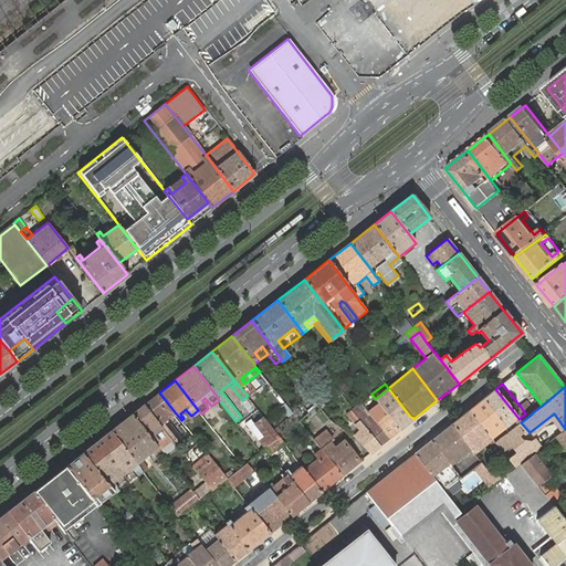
[(383,409),(399,430),(413,419),(413,418),(410,417),(388,388),(375,399),(376,400),(379,404),(383,409)]
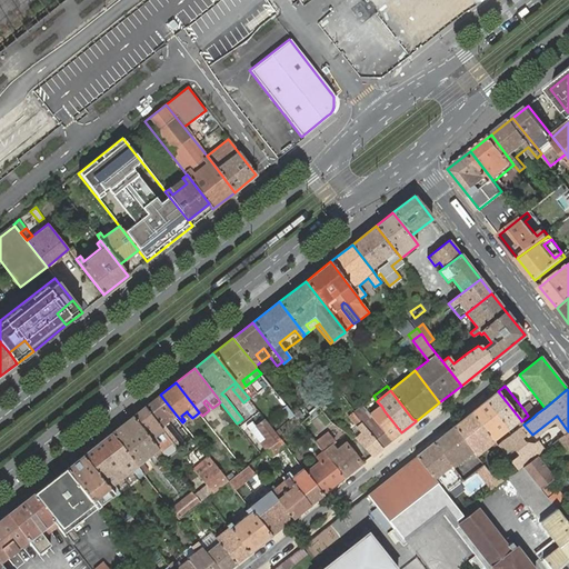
[(498,391),(485,401),(507,430),(520,419),(498,391)]
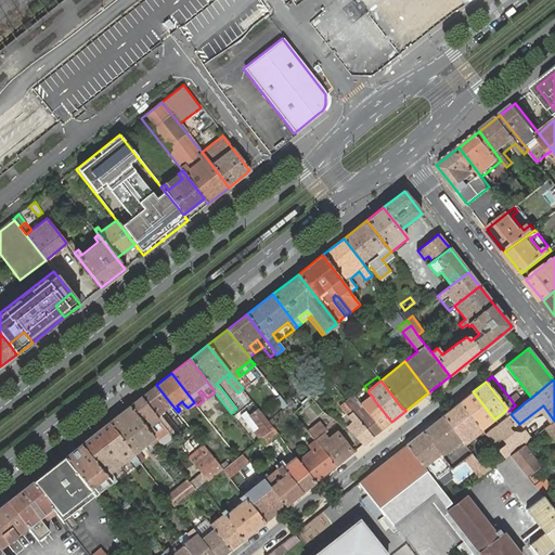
[(156,385),(141,397),(157,417),(159,420),(166,429),(172,437),(179,431),(164,412),(172,405),(156,385)]
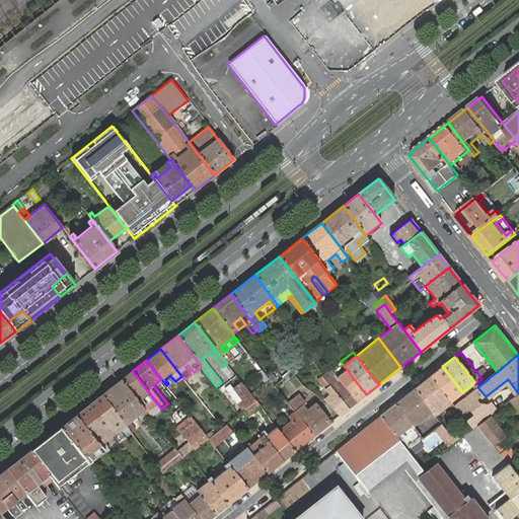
[(186,367),(191,374),(194,372),(188,365),(186,367)]
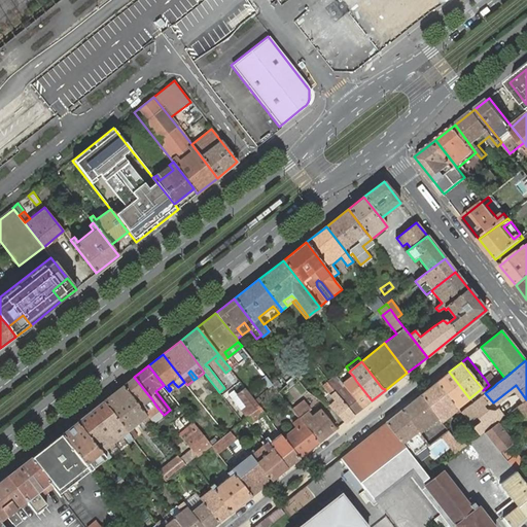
[(449,372),(436,382),(457,408),(469,398),(449,372)]
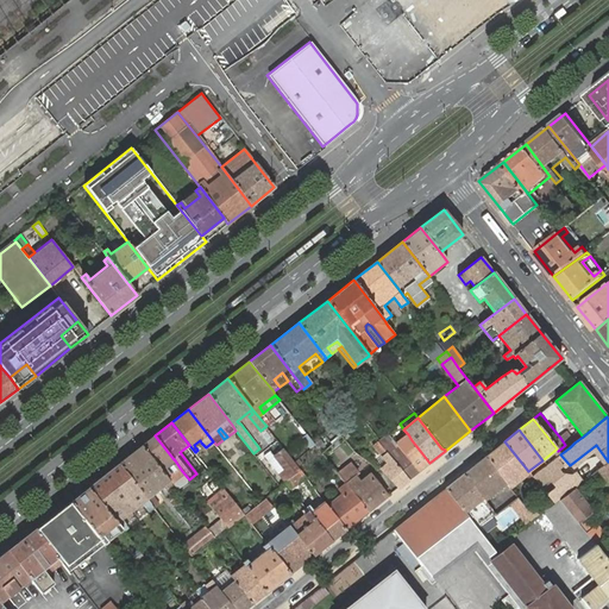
[(559,451),(560,454),(570,447),(575,443),(567,432),(560,438),(565,445),(558,451),(559,451)]
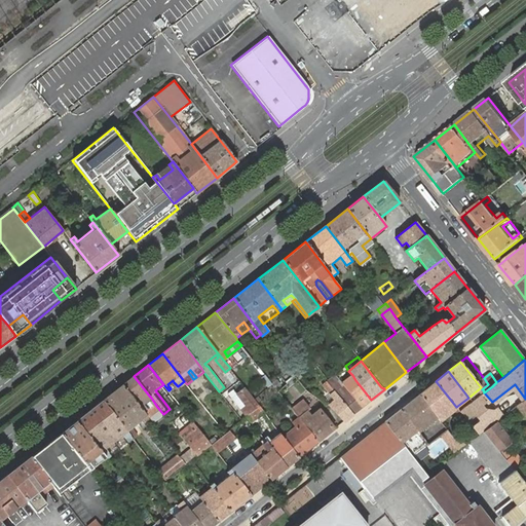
[(342,383),(345,387),(355,380),(352,375),(342,383)]
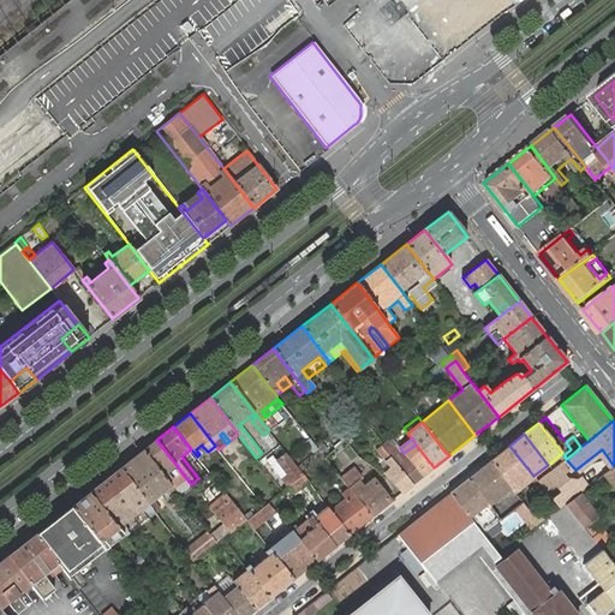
[(156,440),(143,451),(167,481),(171,478),(167,473),(172,470),(177,465),(174,463),(156,440)]
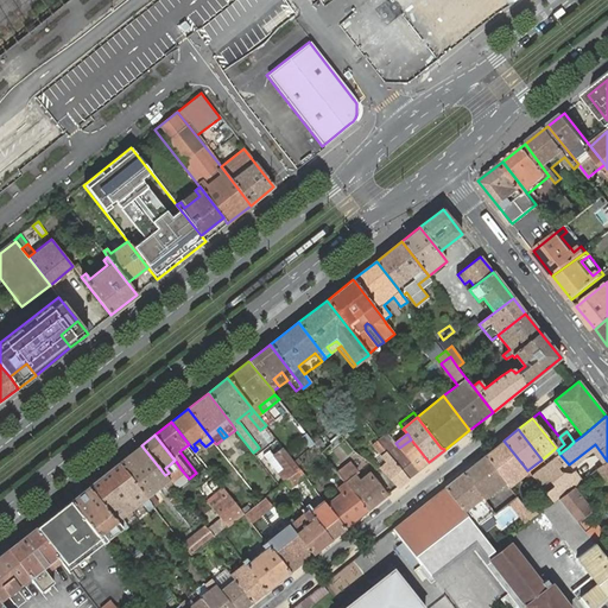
[(401,450),(418,470),(429,462),(411,439),(399,448),(401,450)]
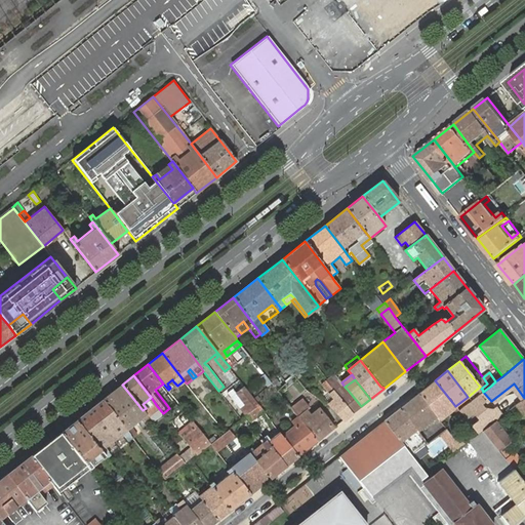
[(328,404),(331,407),(345,419),(353,413),(337,395),(330,386),(326,380),(321,385),(329,395),(324,399),(328,404)]
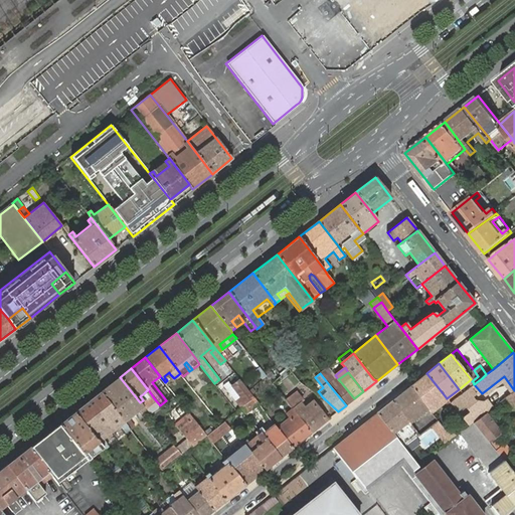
[(426,373),(410,386),(428,408),(432,412),(439,407),(441,405),(445,402),(450,408),(453,405),(451,402),(449,400),(448,399),(447,398),(426,373)]
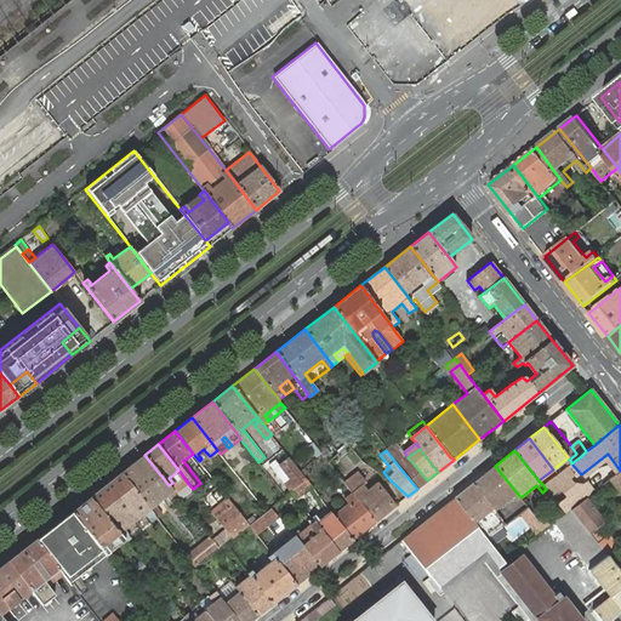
[(543,485),(546,489),(565,513),(570,511),(585,499),(594,491),(584,477),(604,460),(616,474),(620,471),(608,454),(581,474),(571,463),(569,466),(547,483),(543,485)]
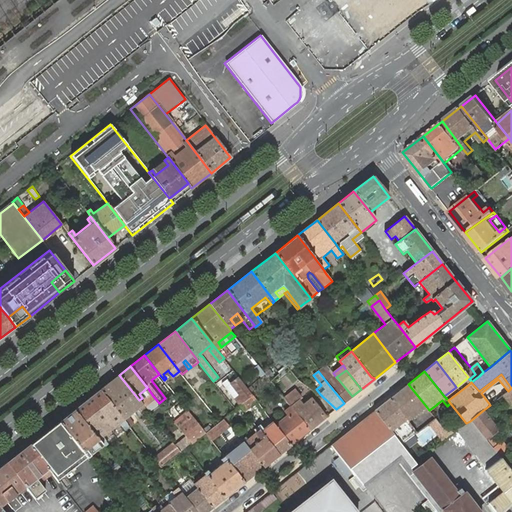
[(119,375),(100,390),(123,419),(127,416),(132,412),(134,411),(139,407),(142,410),(145,408),(142,404),(139,400),(119,375)]
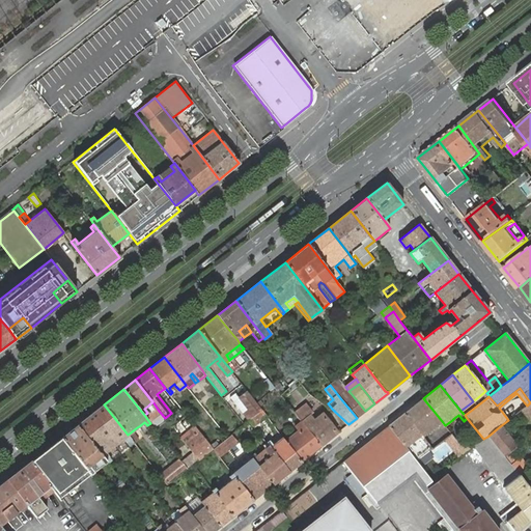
[(230,397),(249,420),(261,410),(257,403),(247,391),(239,397),(235,393),(230,397)]
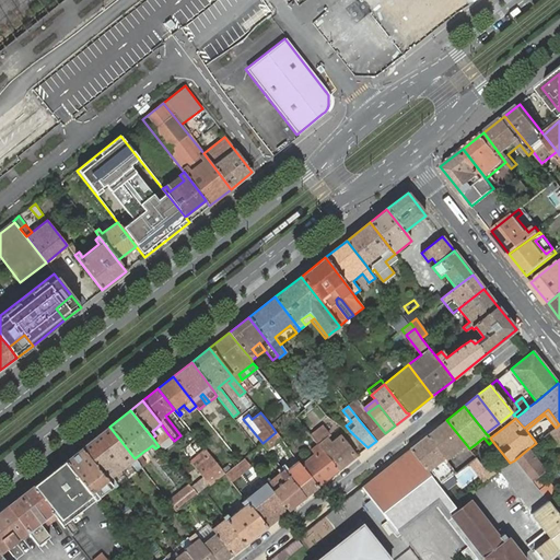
[(360,421),(376,441),(385,433),(370,415),(360,421)]
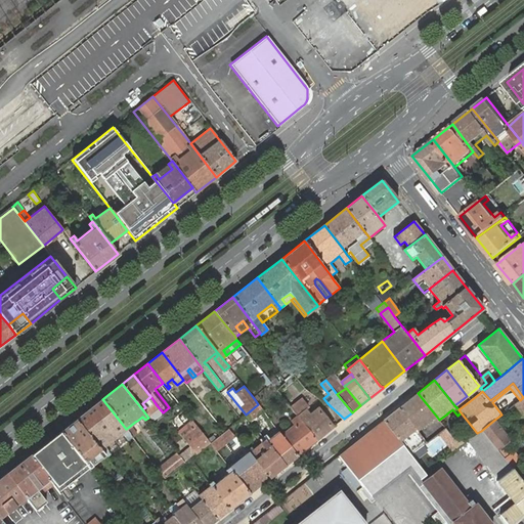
[(172,395),(168,389),(164,392),(169,398),(172,395)]
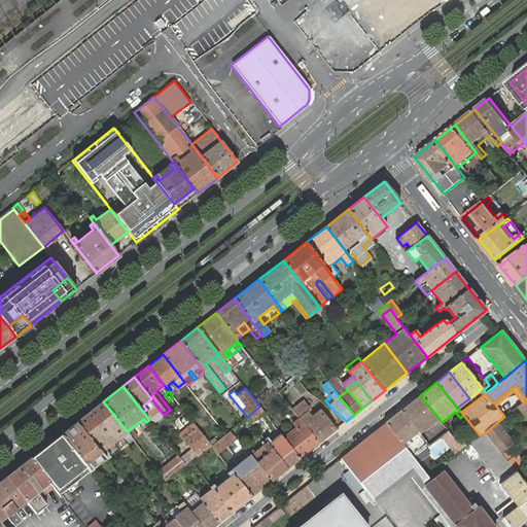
[(420,395),(401,410),(418,431),(420,433),(438,418),(420,395)]
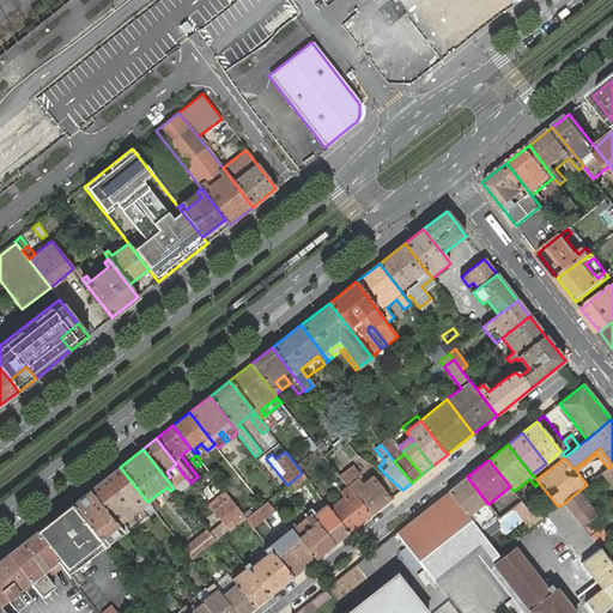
[(176,463),(171,468),(178,478),(183,474),(176,463)]
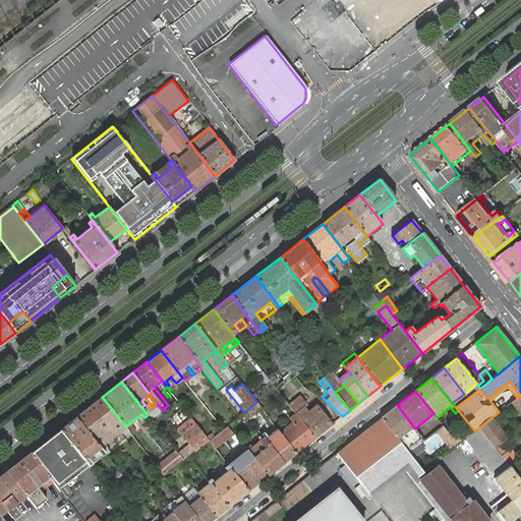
[(520,394),(520,395),(517,398),(512,402),(520,413),(520,394)]
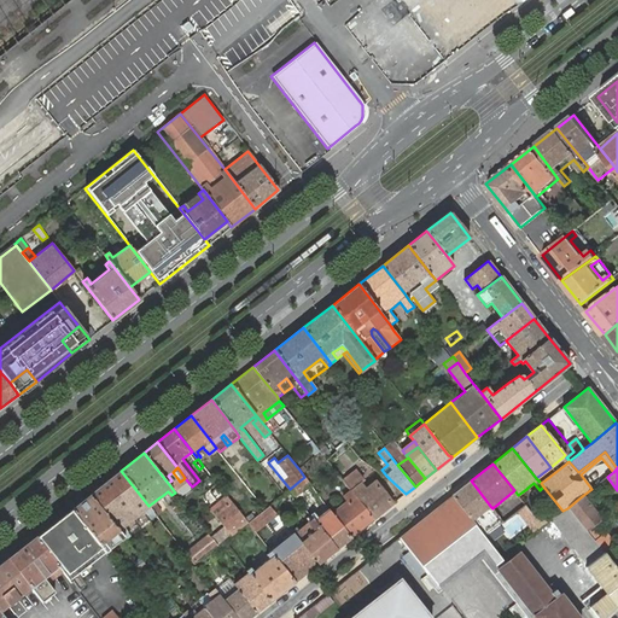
[(121,471),(89,495),(122,535),(124,537),(126,540),(130,536),(127,531),(123,528),(145,509),(149,514),(152,519),(157,516),(153,512),(153,511),(149,506),(121,471)]
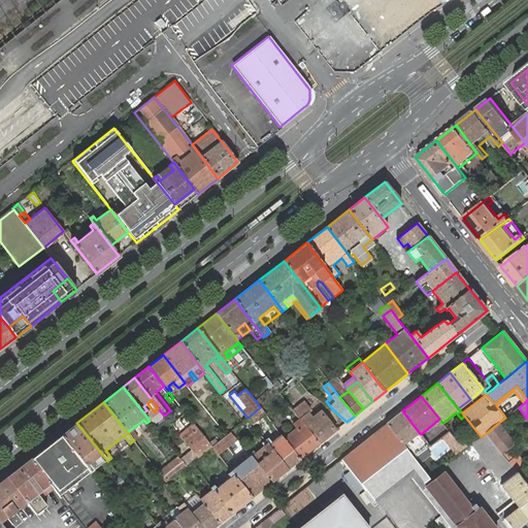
[(303,402),(293,410),(300,420),(301,421),(319,443),(335,431),(331,426),(329,423),(326,420),(320,411),(314,417),(311,419),(310,417),(307,413),(310,410),(303,402)]
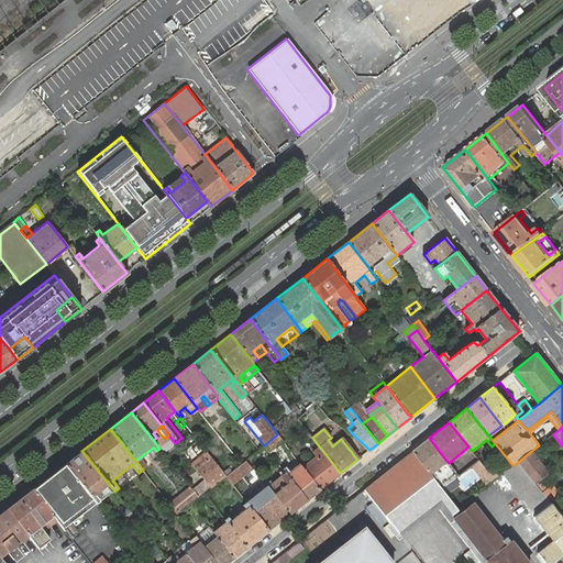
[(156,444),(164,439),(157,430),(153,433),(156,438),(153,440),(156,444)]
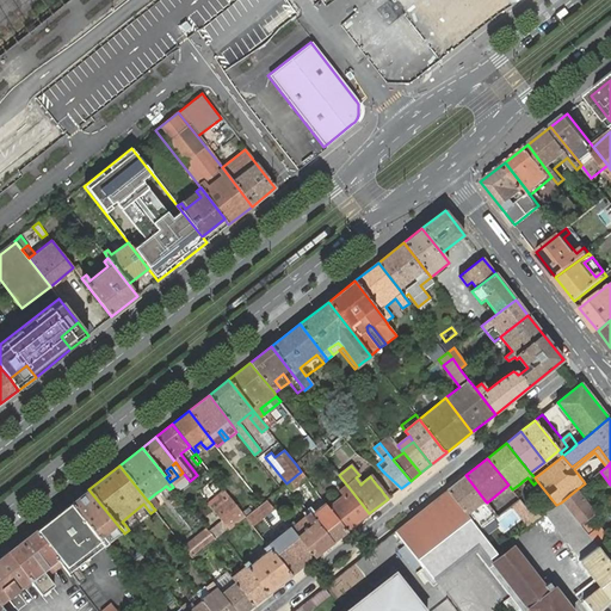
[(301,471),(287,483),(291,491),(307,479),(301,471)]
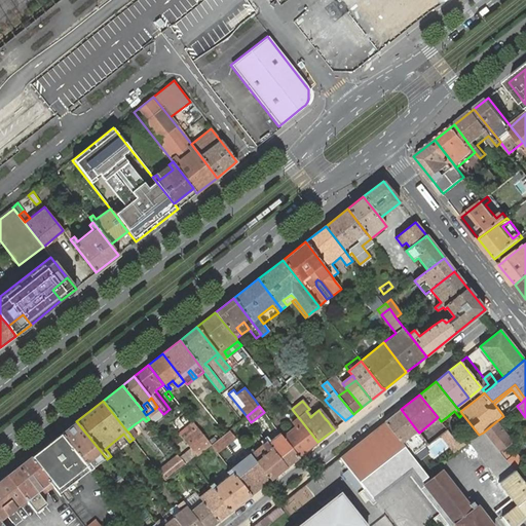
[(401,409),(384,421),(402,443),(408,451),(422,441),(424,439),(419,433),(417,430),(401,409)]
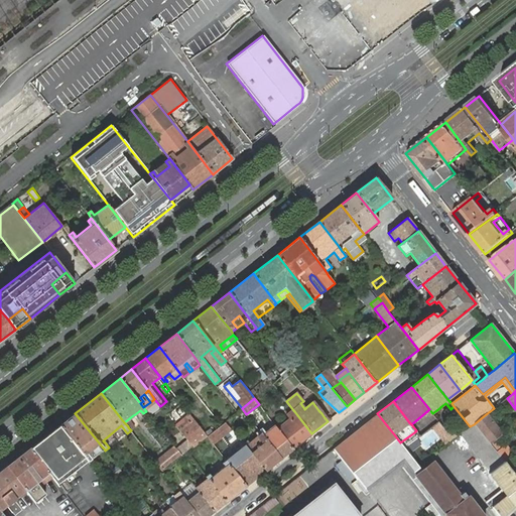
[(311,433),(294,411),(291,413),(293,417),(292,418),(288,421),(277,429),(292,448),(311,433)]
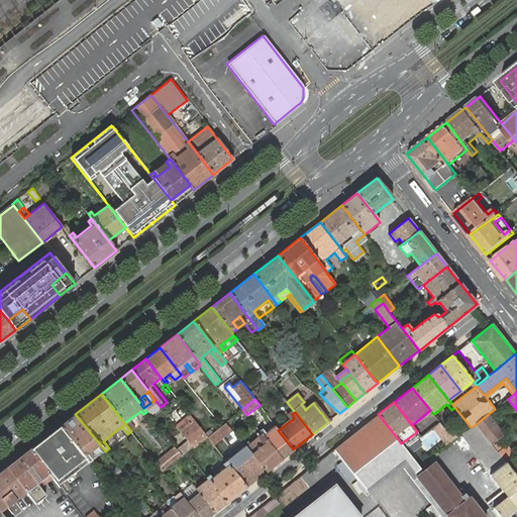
[(75,414),(60,426),(88,461),(104,449),(102,447),(75,414)]
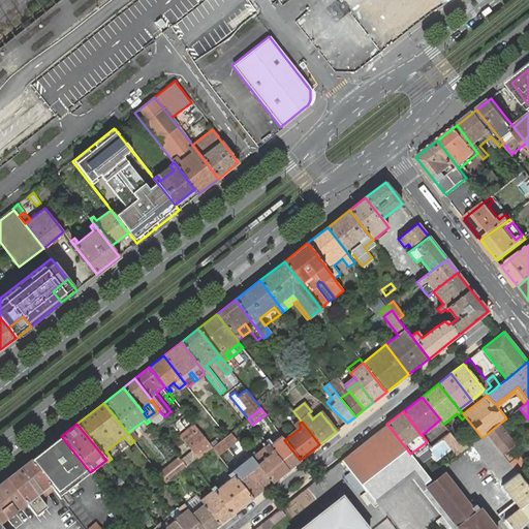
[(386,424),(342,460),(364,489),(368,494),(401,467),(413,458),(410,454),(404,445),(386,424)]
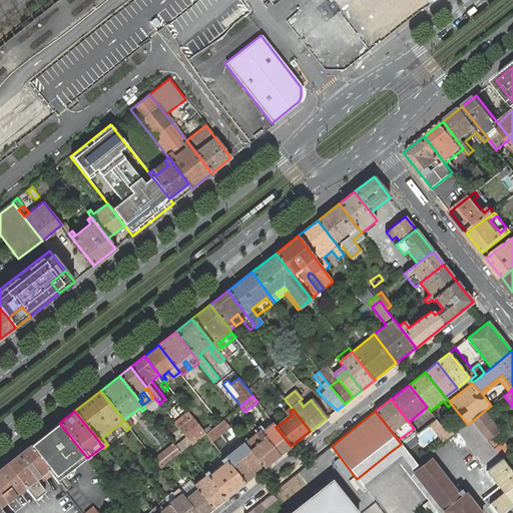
[(176,425),(192,444),(205,434),(203,431),(198,425),(188,412),(181,418),(182,420),(176,425)]
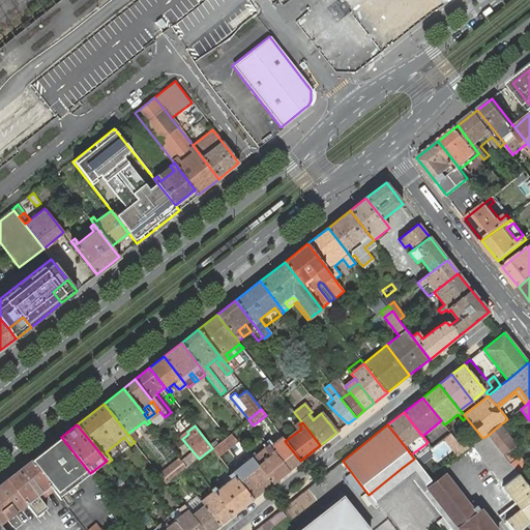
[(499,425),(487,436),(502,455),(516,445),(499,425)]
